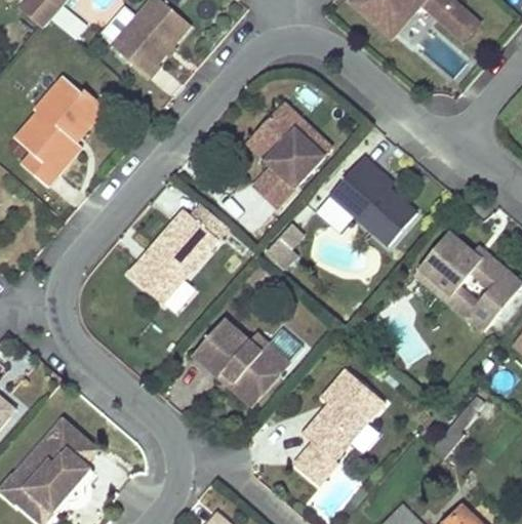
[(23,0),(17,7),(40,27),(58,6),(50,0),(23,0)]
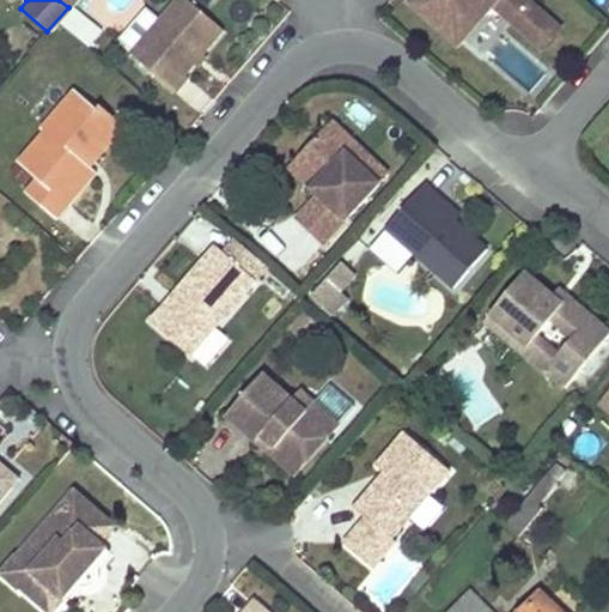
[(172,0),(129,52),(174,89),(186,74),(183,72),(221,28),(189,0),(172,0)]
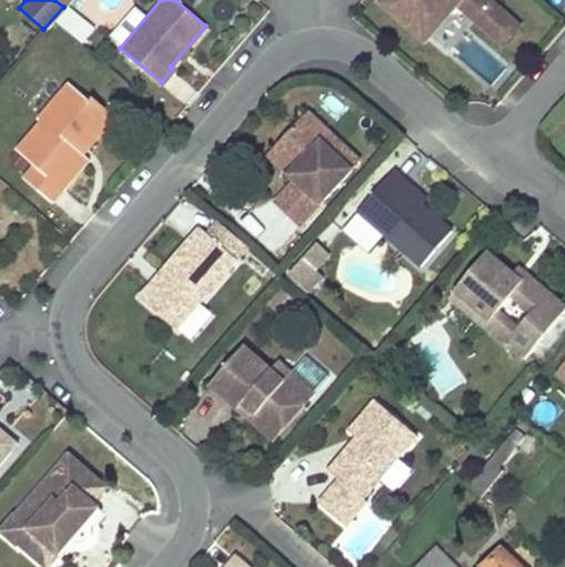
[(380,0),(380,1),(423,39),(455,2),(456,0),(380,0)]
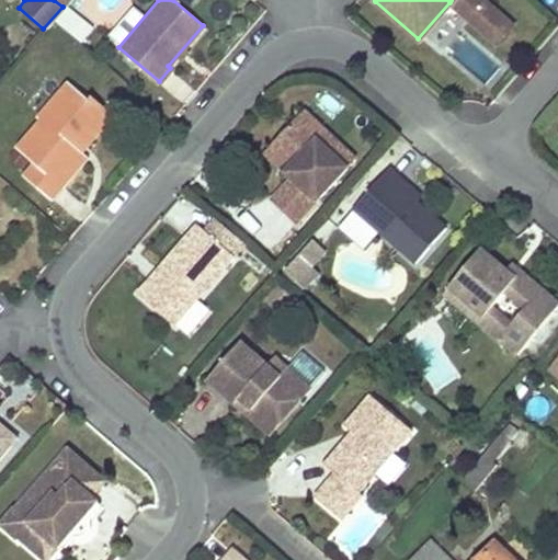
[(480,0),(451,0),(450,2),(466,16),(480,0)]
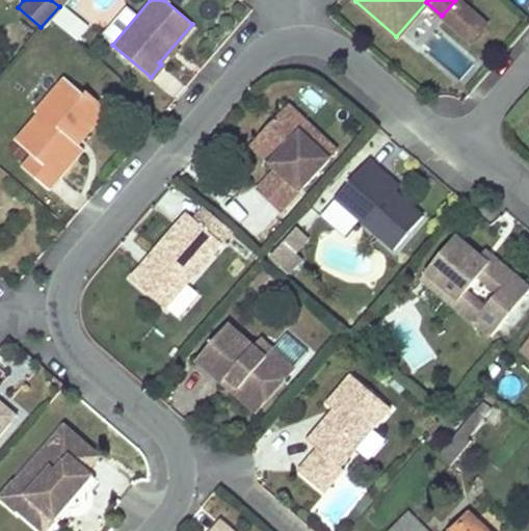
[(483,23),(455,0),(442,16),(469,40),(483,23)]
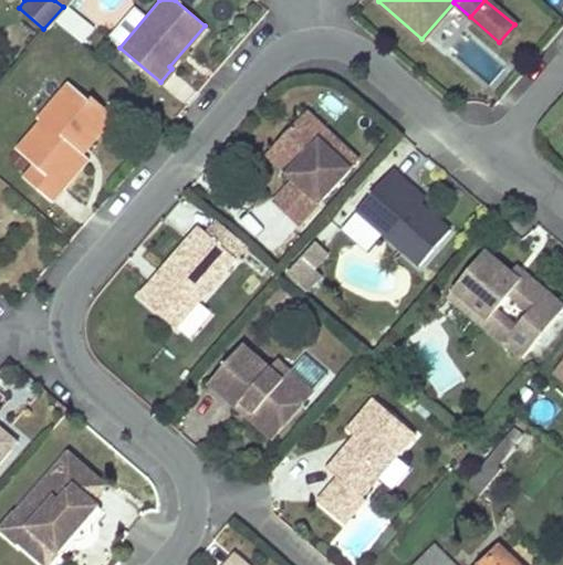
[(80,108),(87,100),(66,82),(37,116),(40,119),(16,147),(33,164),(23,176),(50,199),(86,157),(81,153),(75,148),(82,139),(87,145),(102,128),(80,108)]
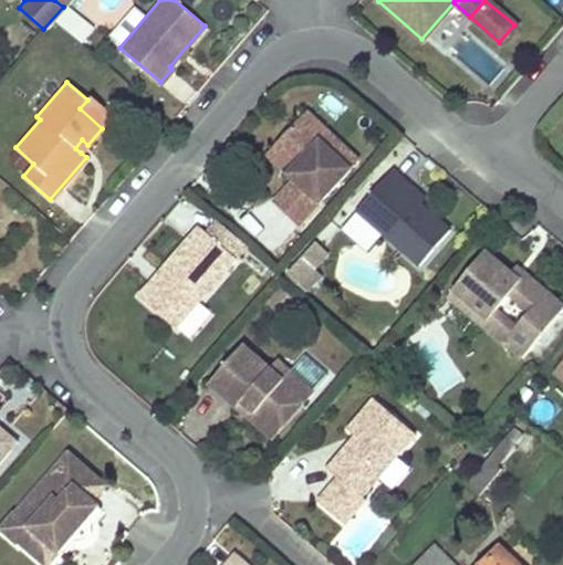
[(114,114),(91,95),(87,100),(80,108),(102,128),(114,114)]
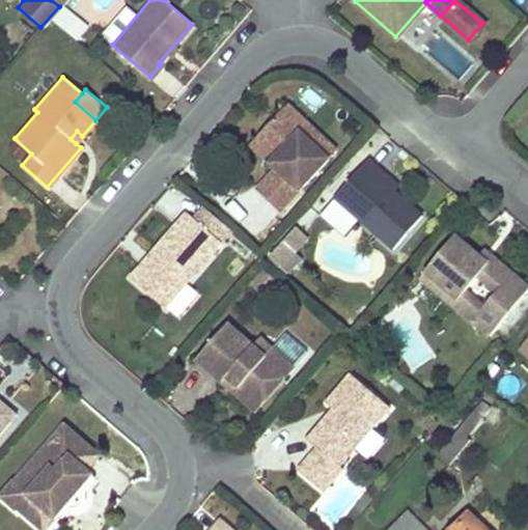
[(309,121),(287,102),(256,135),(283,160),(276,166),(256,188),(280,208),(326,159),(298,133),(309,121)]
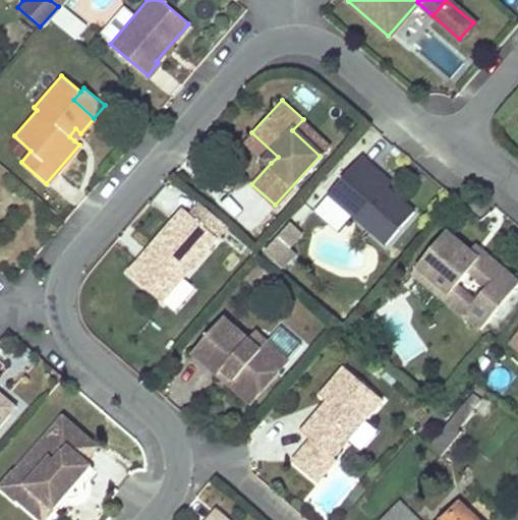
[(330,145),(303,119),(292,130),(320,156),(330,145)]
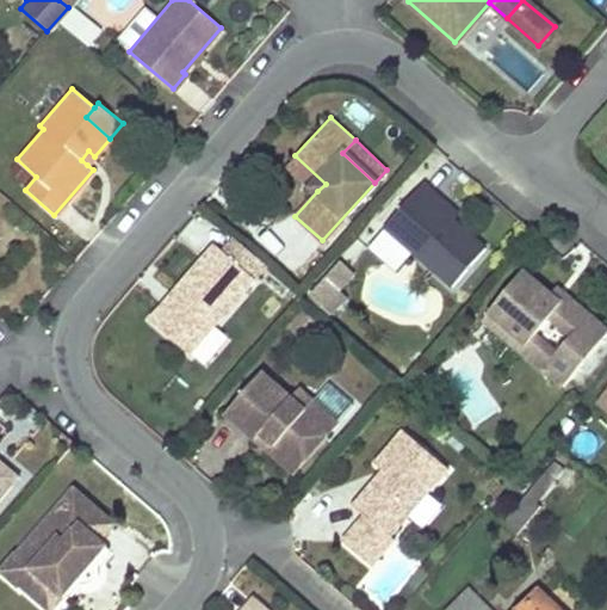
[(94,156),(88,151),(81,160),(87,165),(94,156)]
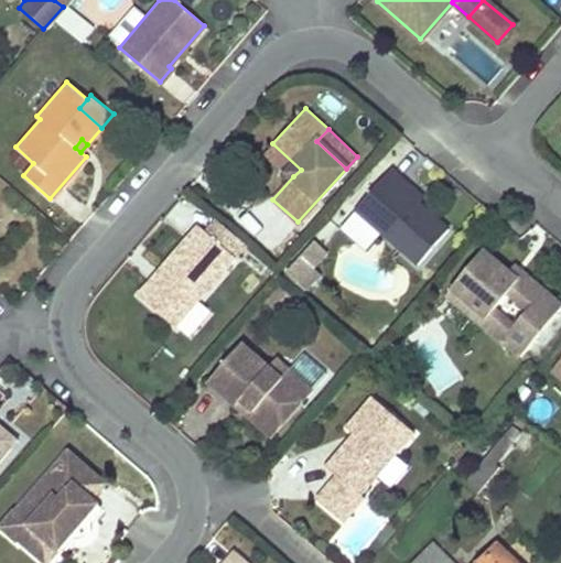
[(301,170),(272,143),(266,150),(293,176),(301,170)]
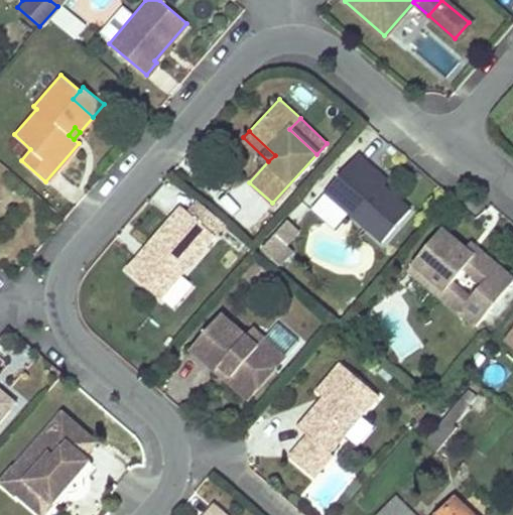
[(380,183),(364,169),(368,164),(355,152),(323,189),(381,240),(408,209),(380,183)]
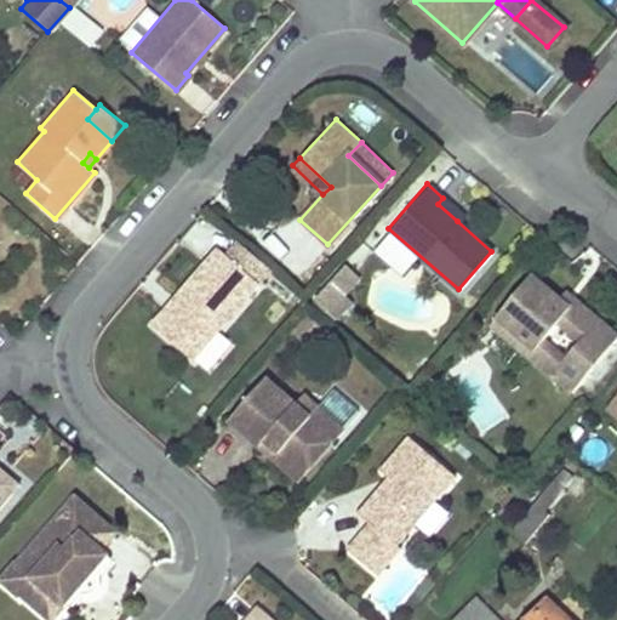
[(463,215),(443,198),(438,204),(457,221),(463,215)]
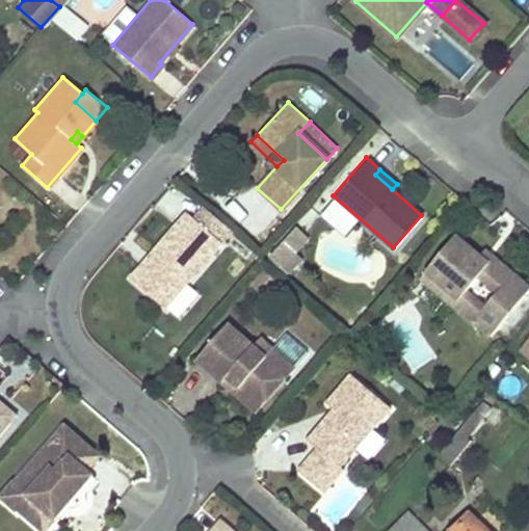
[(220,242),(185,211),(148,254),(151,257),(146,263),(139,263),(128,276),(163,308),(220,242)]
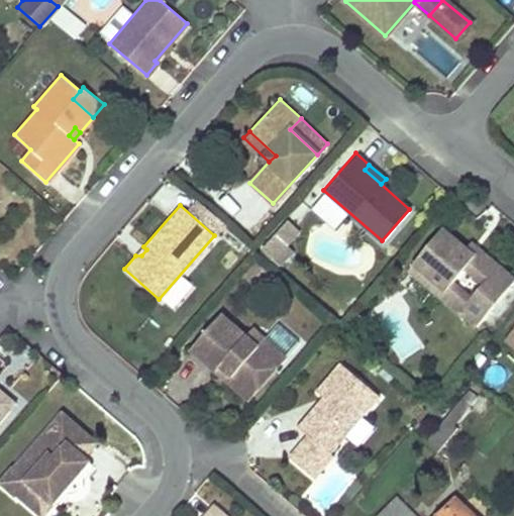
[(279,265),(303,231),(284,218),(260,250),(279,265)]
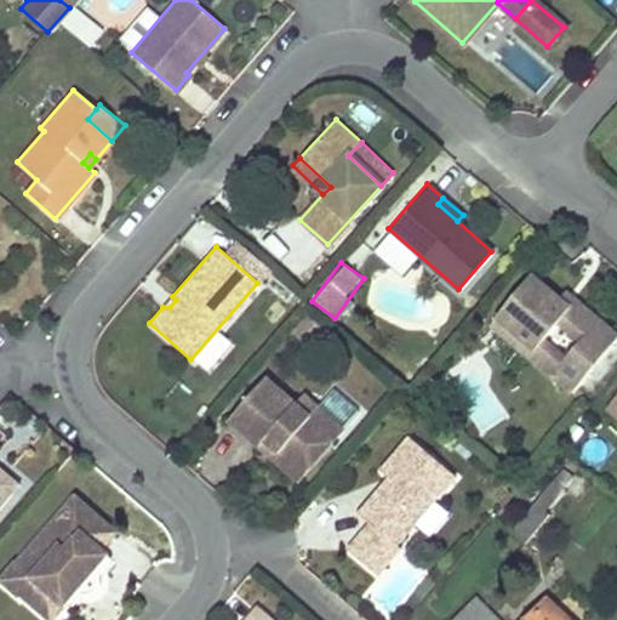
[(616,336),(573,299),(567,306),(558,297),(530,274),(493,317),(532,348),(526,356),(569,392),(616,336)]
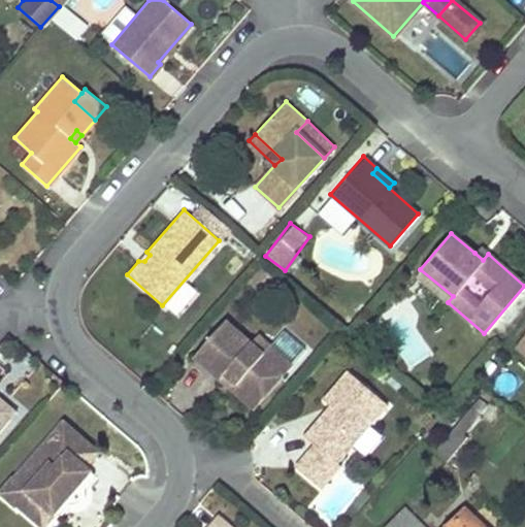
[(488,254),(480,246),(474,253),(483,260),(488,254)]
